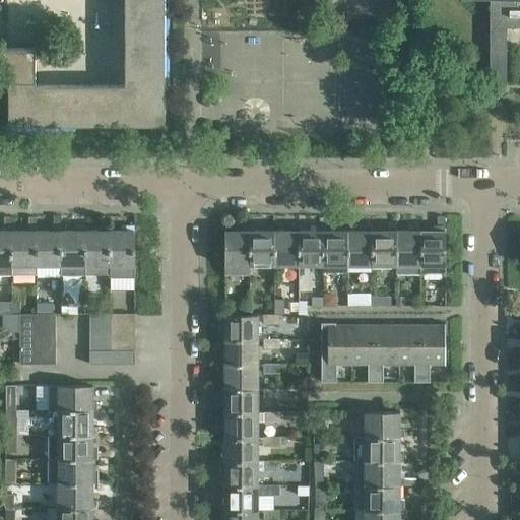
[(36,47),(0,47),(0,81),(8,82),(9,124),(165,124),(165,0),(125,0),(125,84),(36,84),(36,47)]
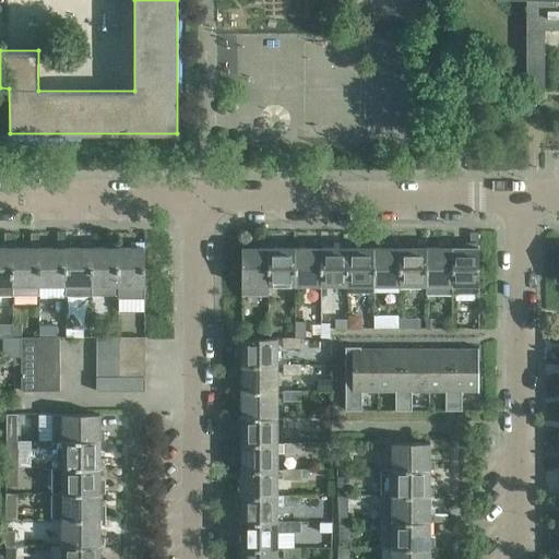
[(558,0),(526,0),(526,92),(545,92),(545,28),(558,28),(558,0)]
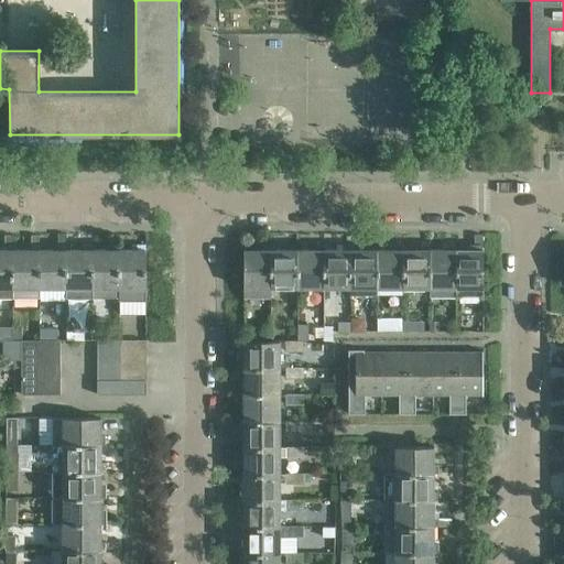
[(0,296),(14,297),(13,249),(13,243),(6,243),(0,243),(0,296)]
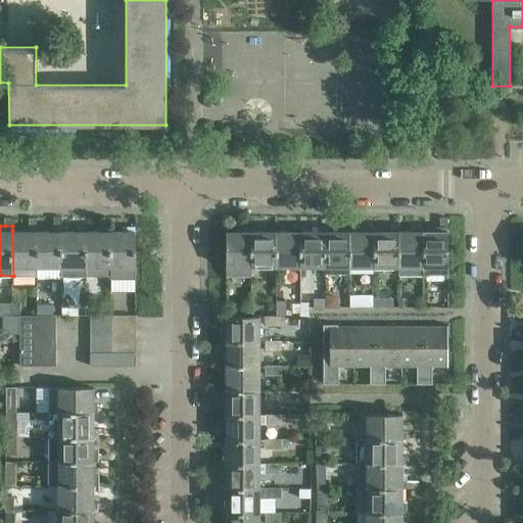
[(25,231),(12,231),(13,276),(37,276),(37,266),(37,231),(37,227),(24,226),(25,231)]
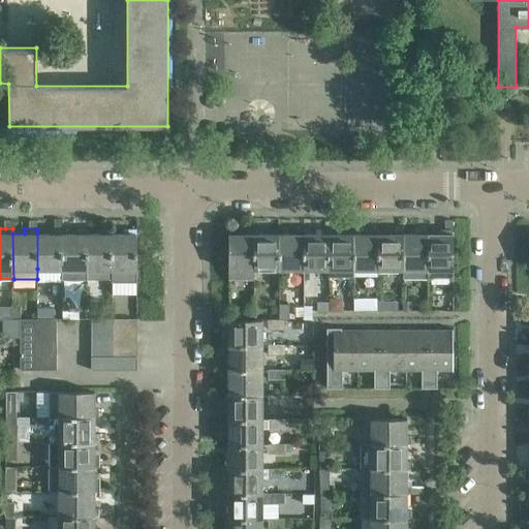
[(49,234),(37,234),(37,269),(63,269),(62,234),(62,228),(49,229),(49,234)]
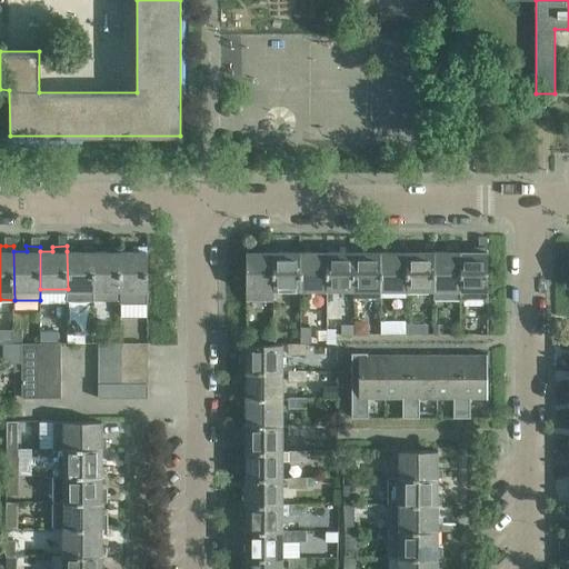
[(107,251),(93,251),(93,300),(120,300),(120,289),(120,251),(120,247),(107,246),(107,251)]
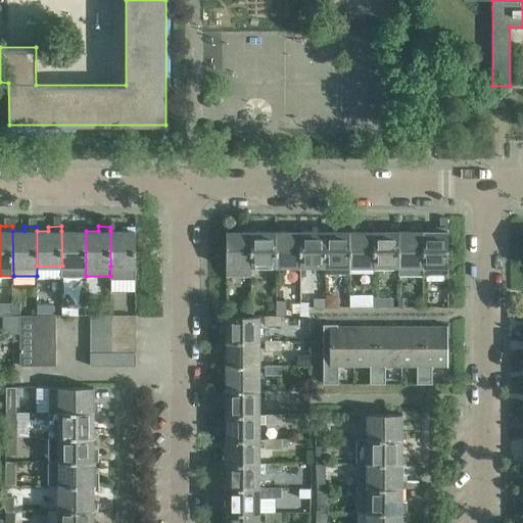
[(238,231),(226,231),(226,276),(251,276),(251,267),(251,231),(251,226),(239,226),(238,231)]
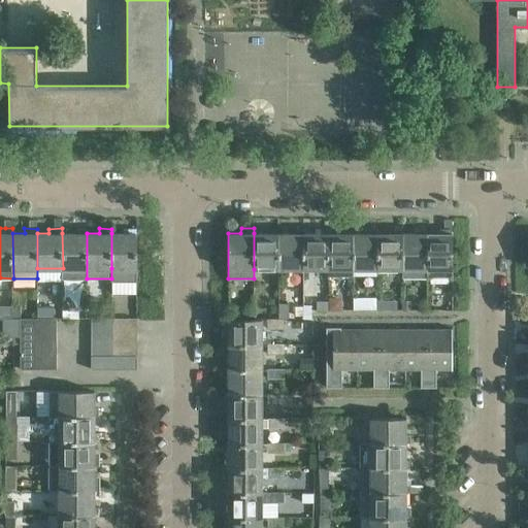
[(265,234),(254,233),(254,269),(278,269),(278,233),(278,228),(266,228),(265,234)]
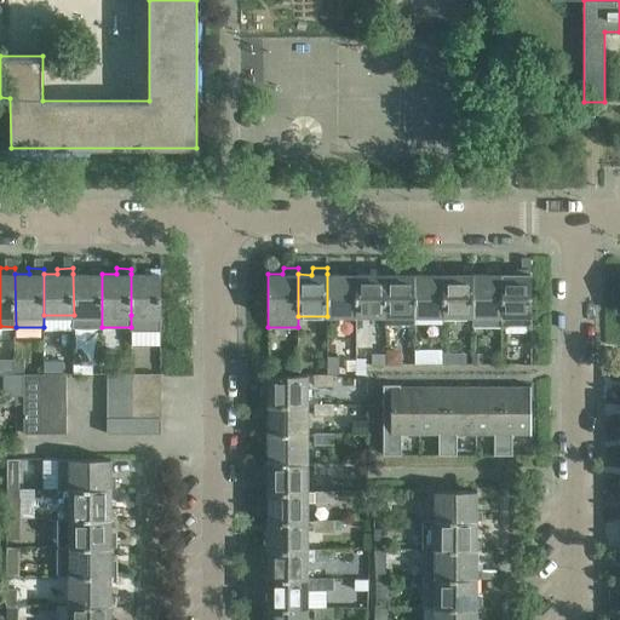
[(342,274),(327,274),(327,316),(356,316),(356,274),(356,268),(342,268),(342,274)]
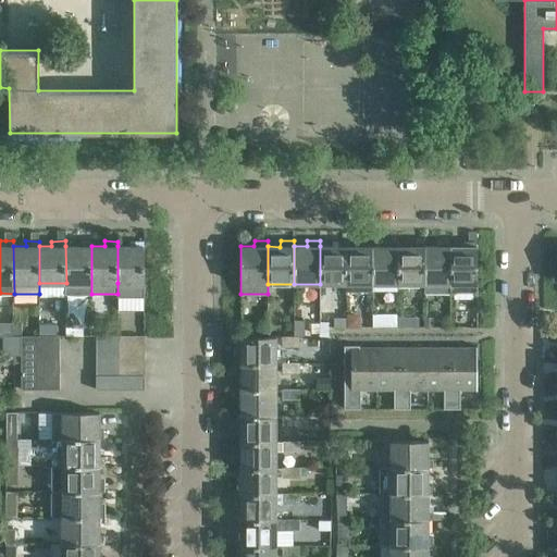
[(333,246),(320,246),(320,284),(346,284),(346,246),(346,240),(332,242),(333,246)]
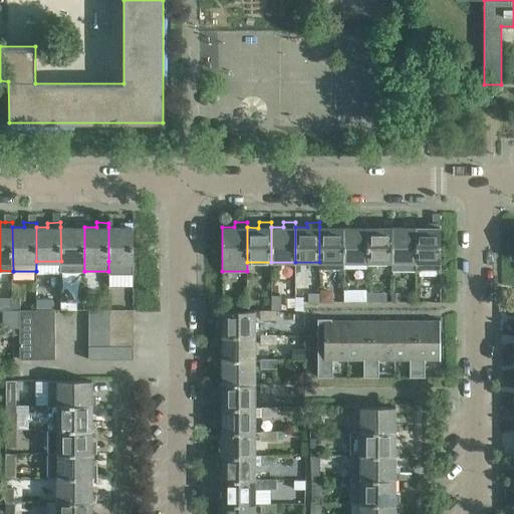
[(330,227),(319,227),(319,262),(319,269),(343,269),(343,262),(343,227),(343,222),(330,222),(330,227)]
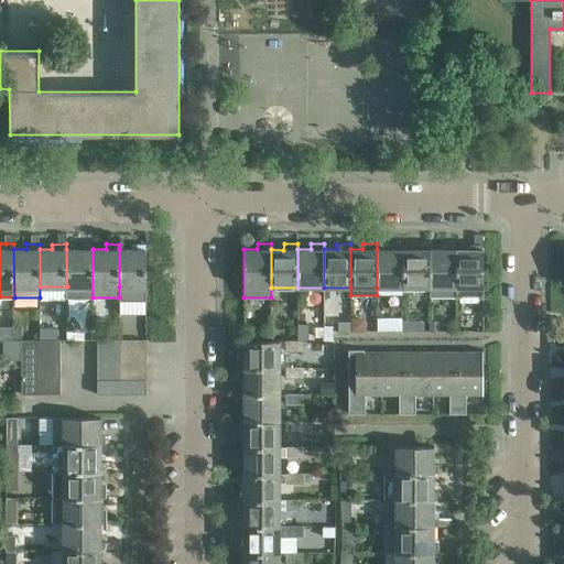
[(389,249),(377,249),(377,288),(403,288),(403,249),(403,243),(389,243),(389,249)]
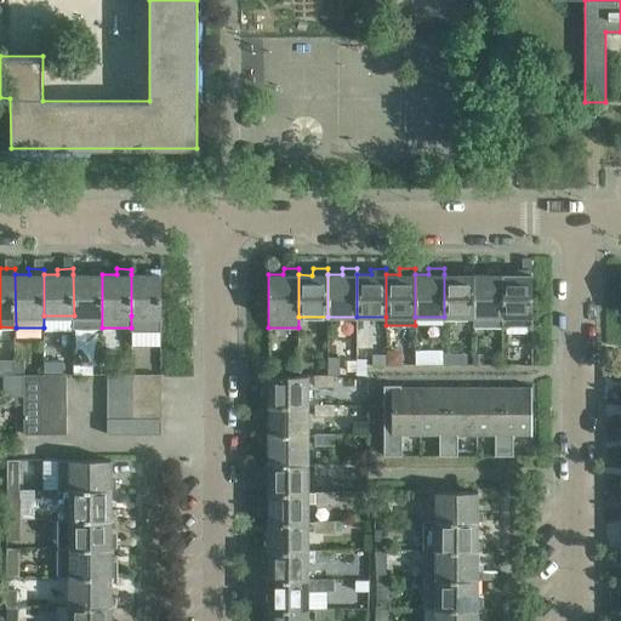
[(444,274),(444,317),(473,315),(473,274),(473,268),(459,268),(459,274),(444,274)]
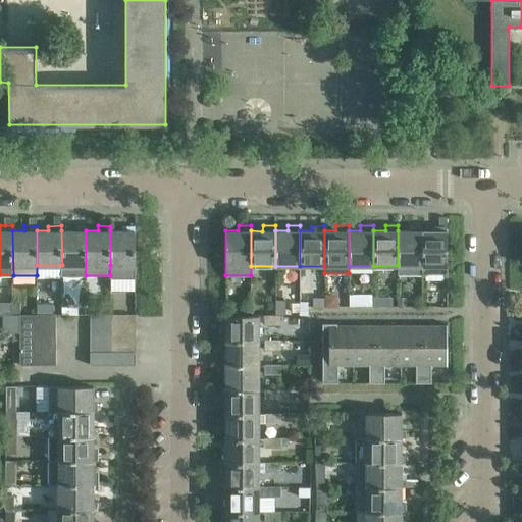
[(398,265),(397,273),(422,273),(422,230),(422,225),(410,225),(410,230),(398,230),(398,265)]
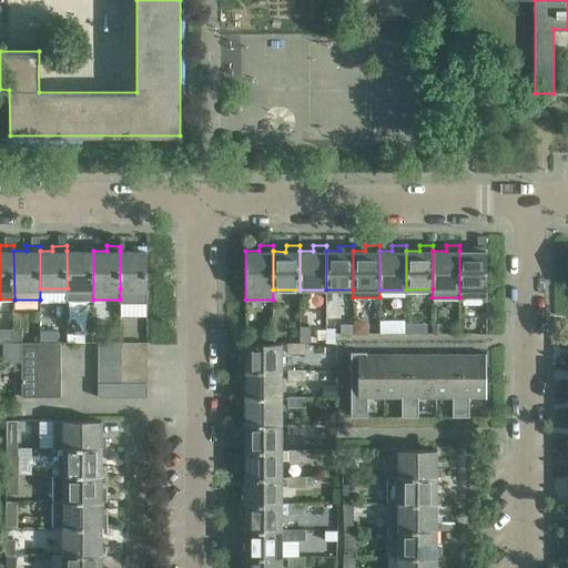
[(472,251),(459,251),(459,297),(487,297),(487,251),(486,251),(486,245),(477,245),(473,245),(472,251)]
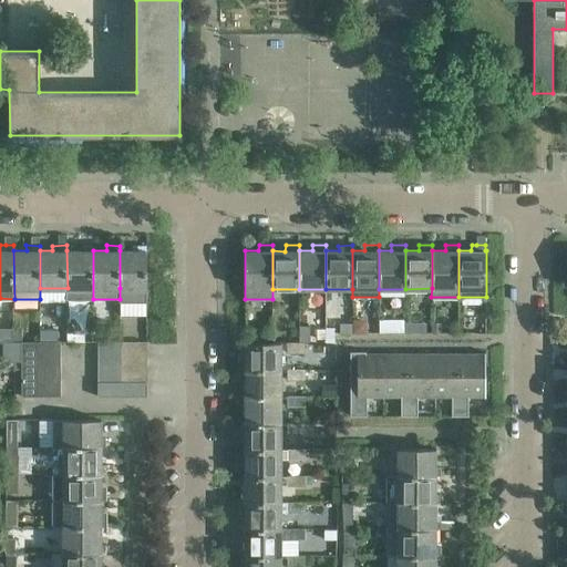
[(79,250),(66,250),(68,288),(68,299),(93,299),(93,250),(93,246),(80,246),(79,250)]
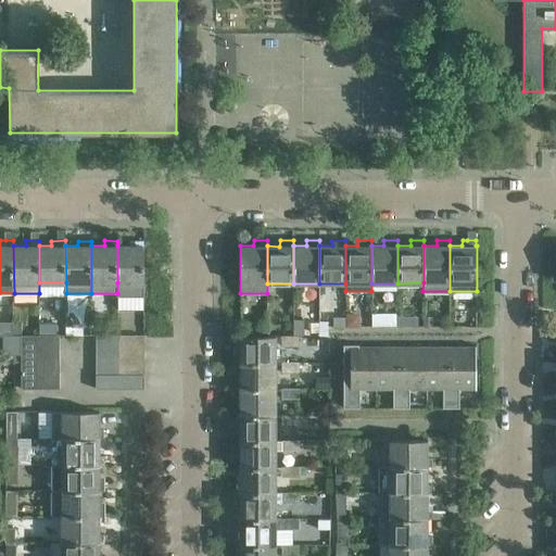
[(129,245),(117,245),(117,282),(117,293),(143,293),(144,282),(144,245),(143,245),(143,241),(129,241),(129,245)]
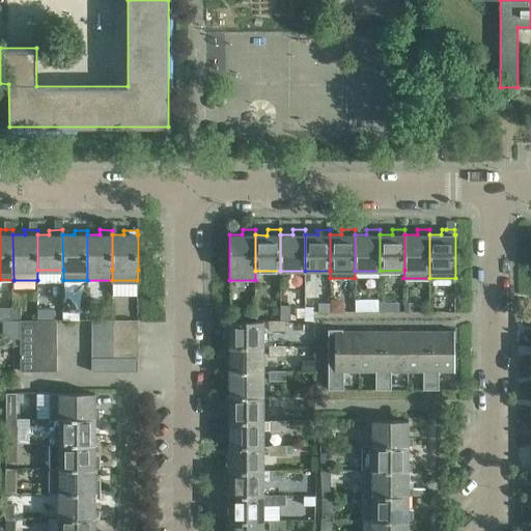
[(379,311),(379,298),(355,298),(355,311),(379,311)]
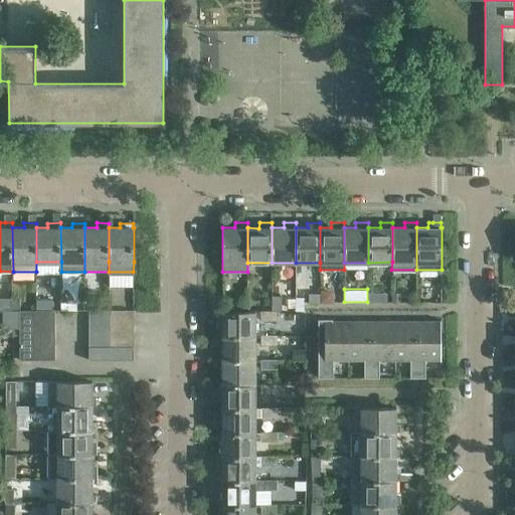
[(321,292),(321,301),(332,301),(332,292),(321,292)]
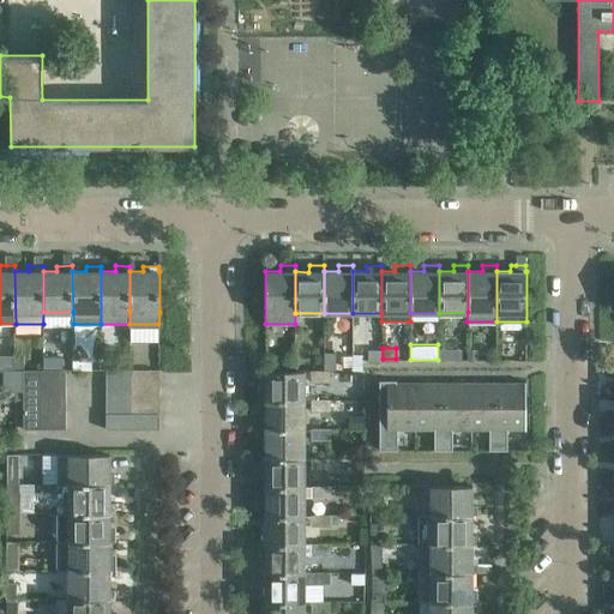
[(440,350),(440,360),(464,360),(464,349),(440,349),(440,350)]
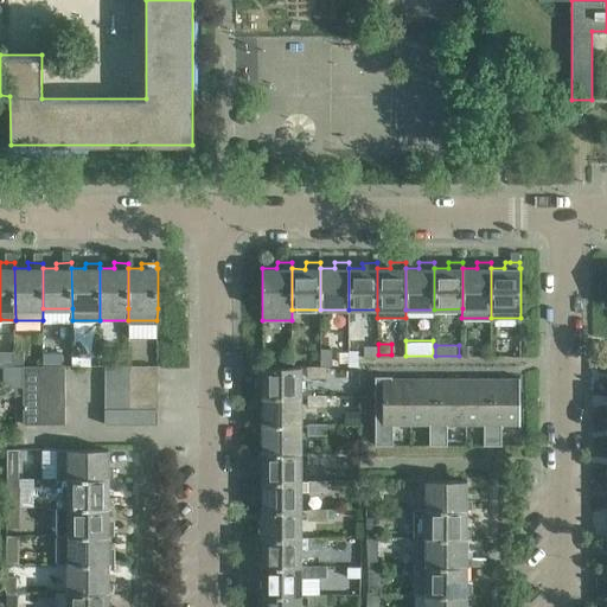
[(473,345),(461,345),(461,356),(473,356),(473,345)]
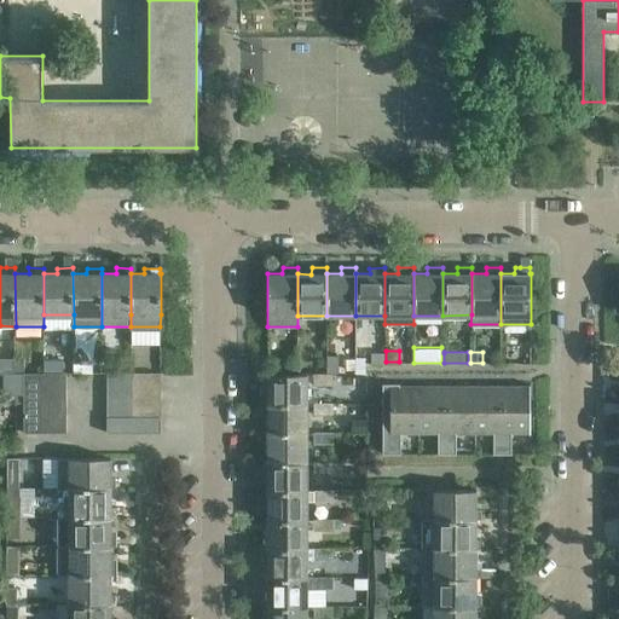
[(328,354),(328,372),(340,372),(340,354),(328,354)]
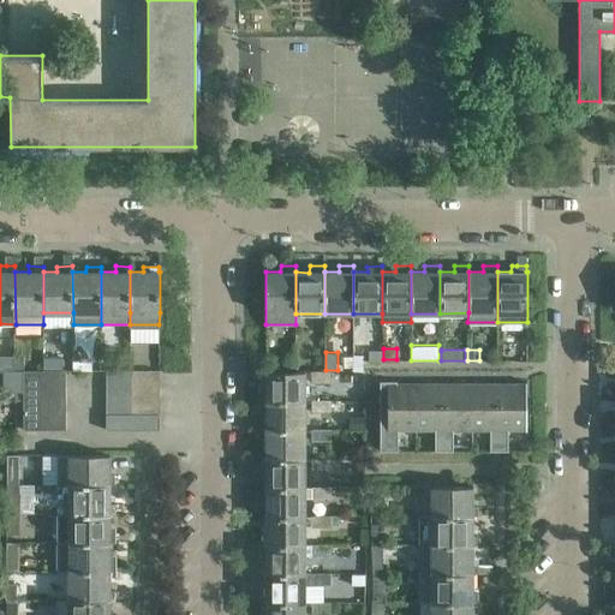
[(13,356),(0,354),(0,369),(13,370),(13,356)]
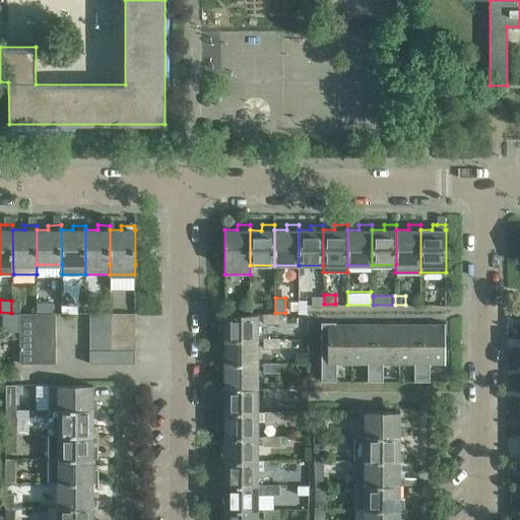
[(301,300),(301,312),(310,312),(310,300),(301,300)]
